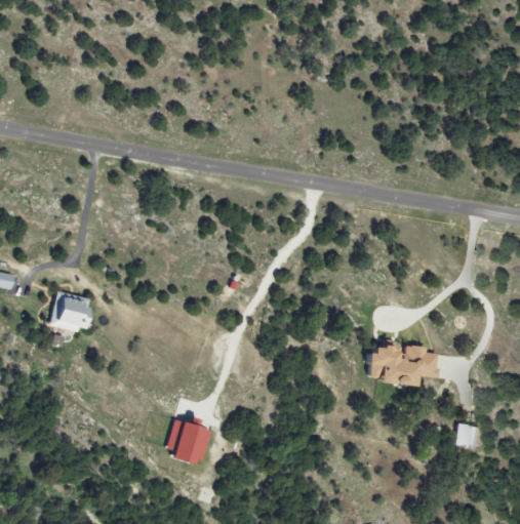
[(0,287),(10,289),(13,275),(0,272),(0,287)]
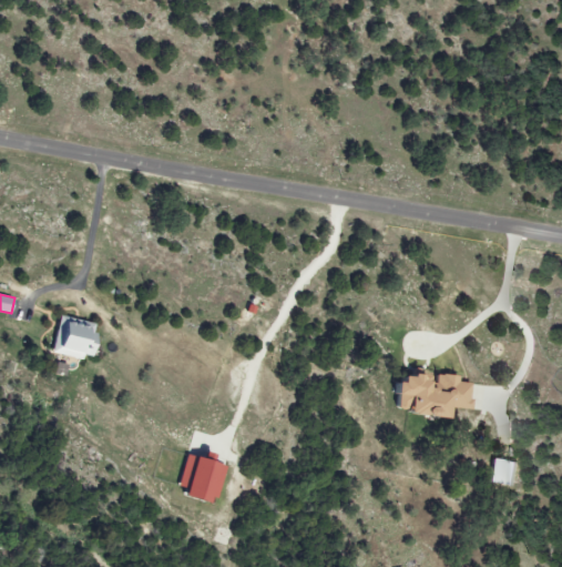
[(96,323),(62,315),(53,353),(82,360),(84,354),(93,356),(98,334),(94,333),(96,323)]
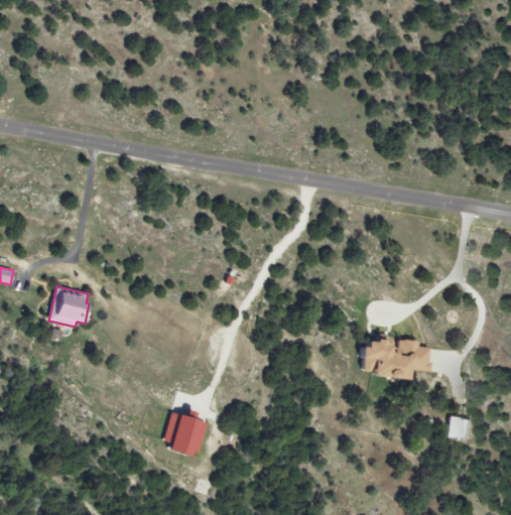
[(428,372),(431,348),(418,347),(419,342),(394,339),(394,342),(360,339),(358,359),(361,359),(360,375),(405,379),(406,370),(428,372)]
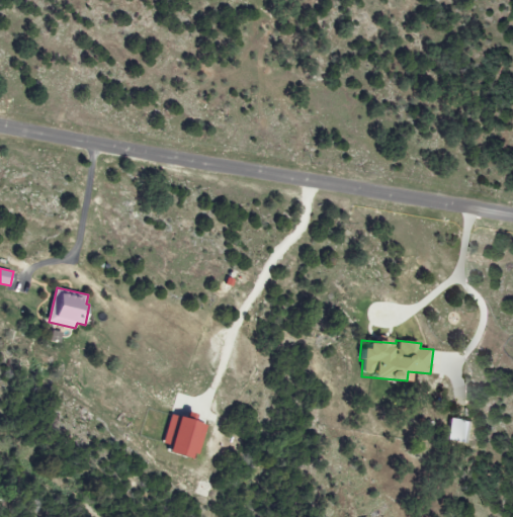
[(187,458),(189,451),(199,454),(206,425),(192,422),(193,414),(185,412),(183,418),(171,415),(164,444),(167,444),(165,453),(187,458)]
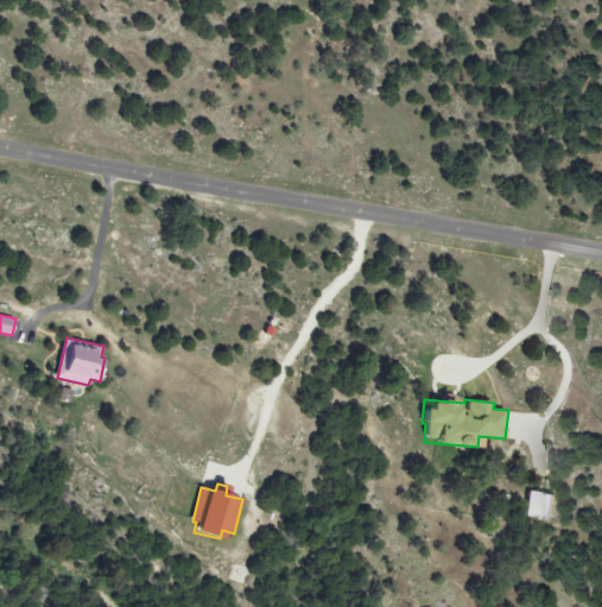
[(527,518),(553,520),(556,494),(530,492),(527,518)]
